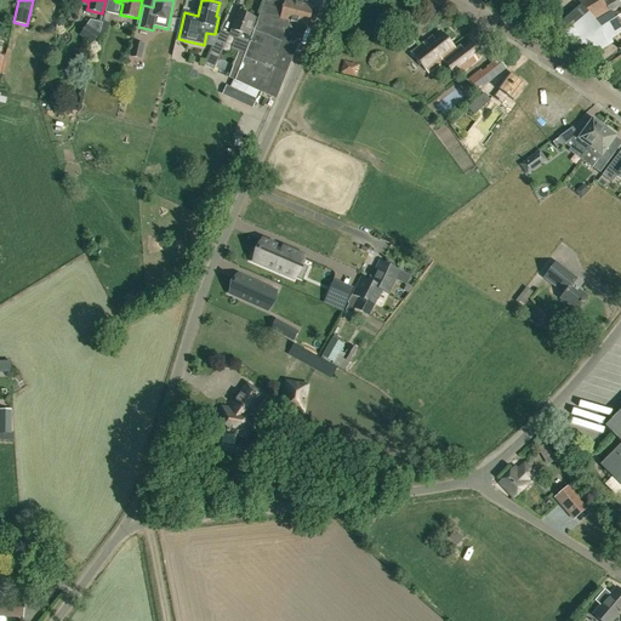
[(285,0),(285,3),(274,0),(265,0),(258,20),(255,18),(250,34),(252,35),(251,39),(249,38),(243,52),(239,51),(229,78),(263,93),(269,75),(274,78),(278,68),(288,72),(307,26),(308,27),(313,7),(285,0)]
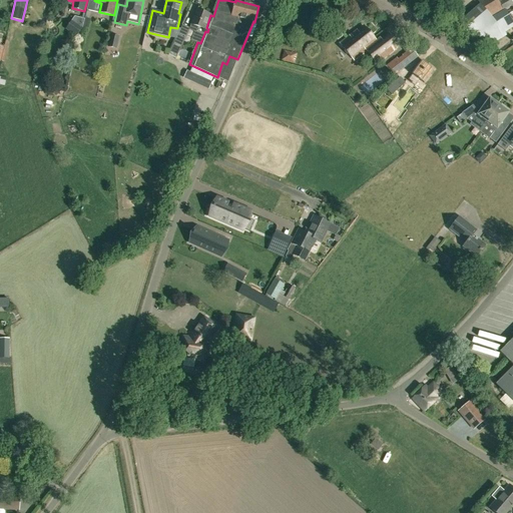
[(502,0),(499,2),(497,0),(477,0),(487,17),(502,8),(503,9),(512,3),(512,2),(511,0),(502,0)]
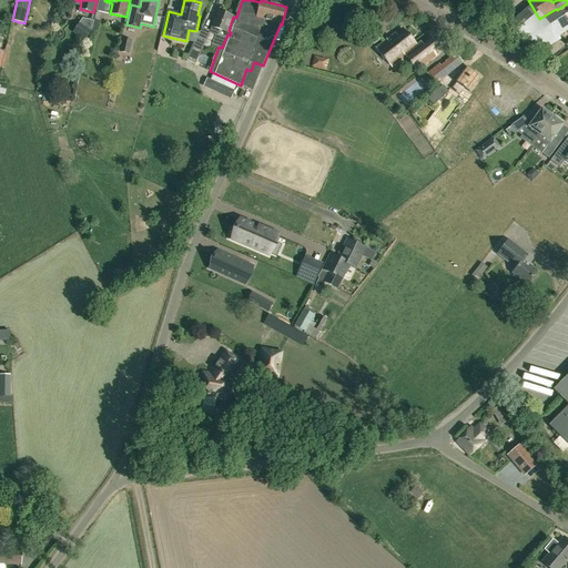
[(219,47),(222,48),(227,34),(225,34),(232,16),(219,10),(210,31),(210,33),(215,36),(212,44),(219,47)]
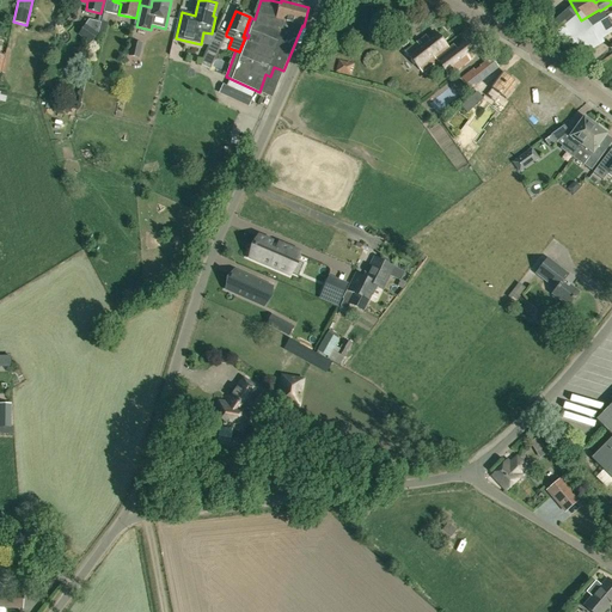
[(611,28),(607,23),(601,12),(580,25),(569,13),(550,29),(565,48),(585,31),(587,35),(576,42),(581,49),(609,34),(606,30),(611,28)]
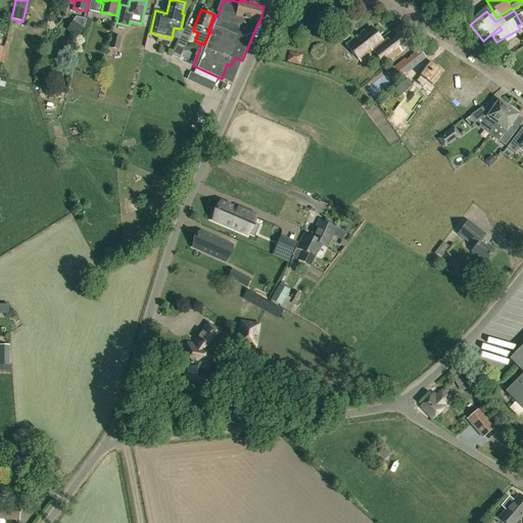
[(79,38),(84,30),(73,21),(66,30),(79,38)]
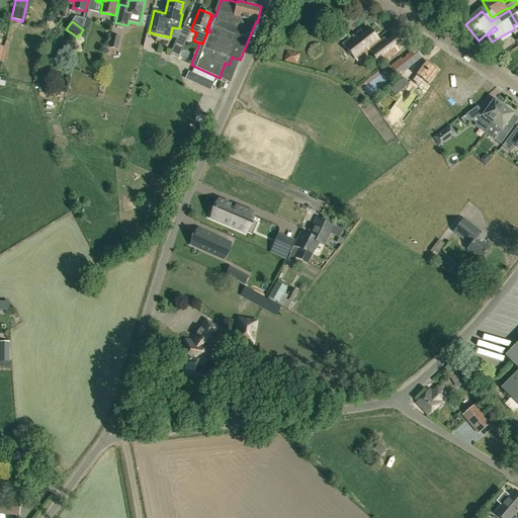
[(379,41),(367,26),(361,30),(360,29),(343,44),(357,61),(368,51),(378,63),(383,58),(385,61),(397,52),(403,46),(393,33),(384,39),(383,38),(379,41)]
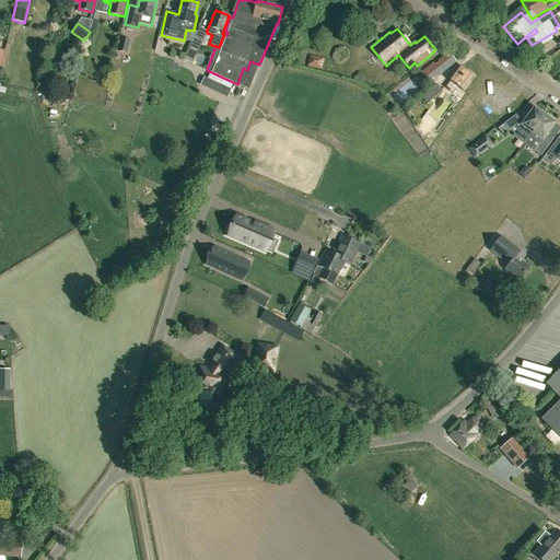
[(128,54),(130,39),(120,37),(117,51),(128,54)]
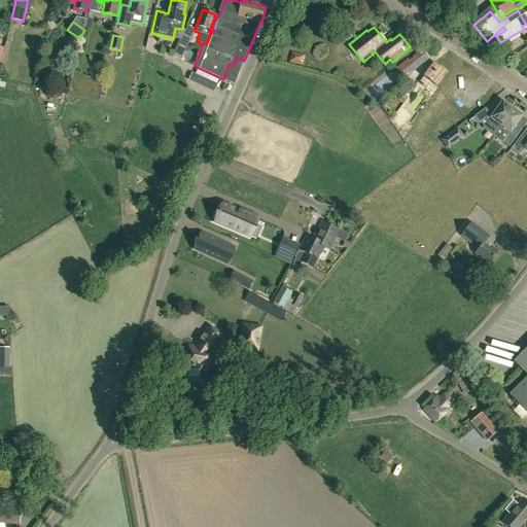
[(184,53),(190,39),(182,35),(176,48),(174,55),(181,59),(184,53)]
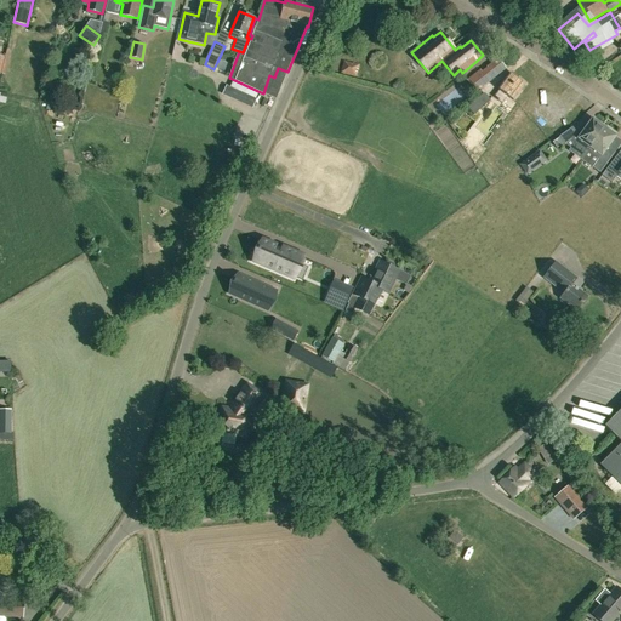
[(499,60),(488,68),(488,69),(483,74),(480,72),(468,81),(477,91),(506,68),(499,60)]
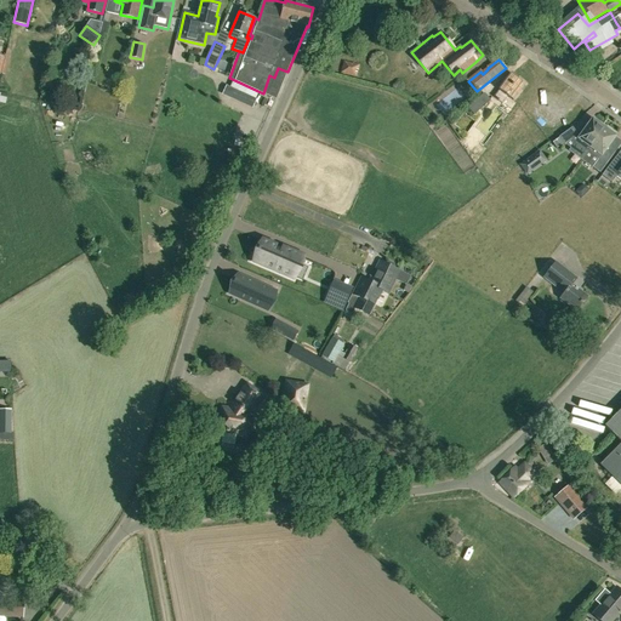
[(355,75),(358,66),(345,62),(342,72),(355,75)]
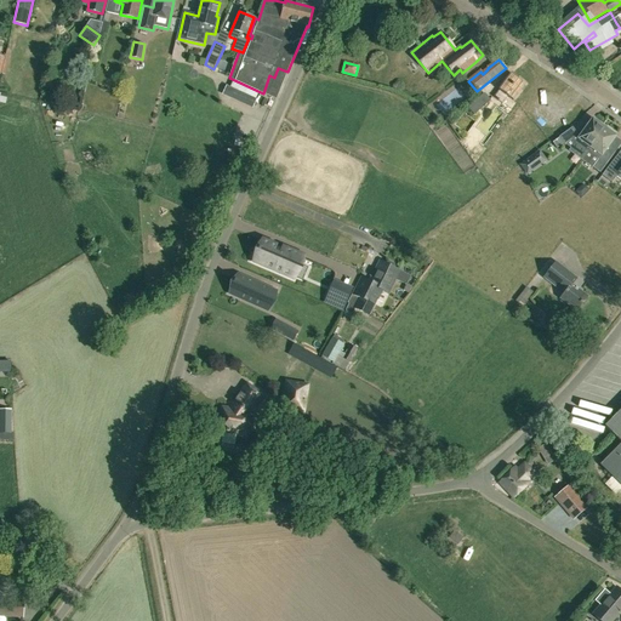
[(523,74),(518,78),(516,74),(502,85),(508,93),(503,98),(508,104),(531,85),(523,74)]
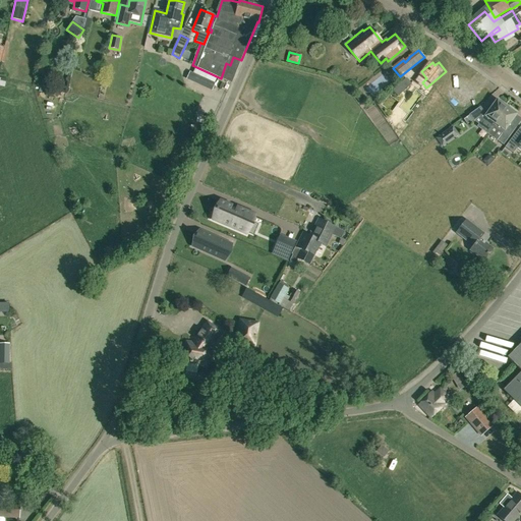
[(186,79),(192,81),(212,91),(215,83),(196,74),(189,71),(186,79)]
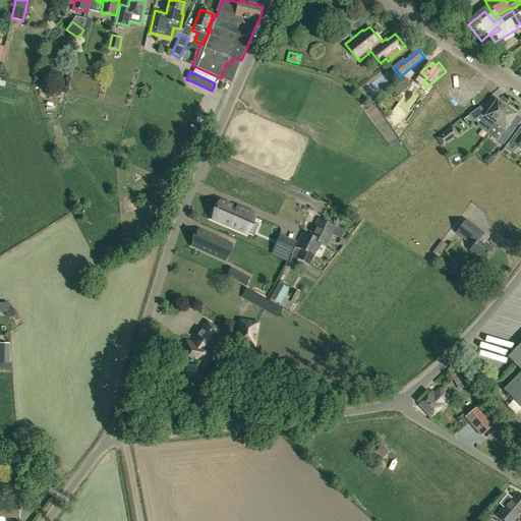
[(377,95),(394,79),(389,73),(371,90),(377,95)]
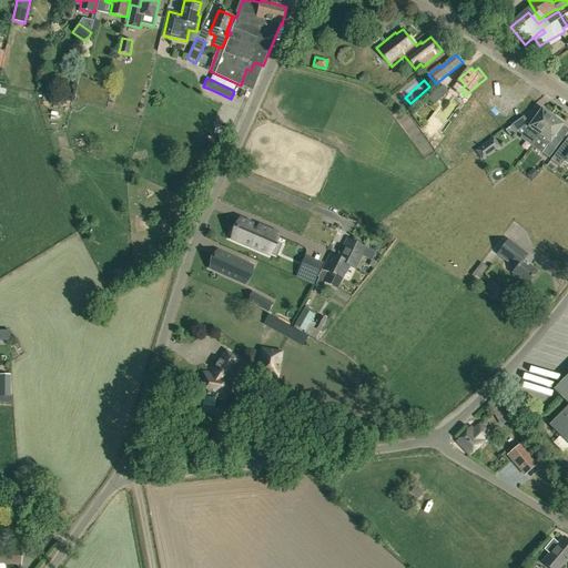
[(449,85),(433,98),(438,104),(454,92),(449,85)]
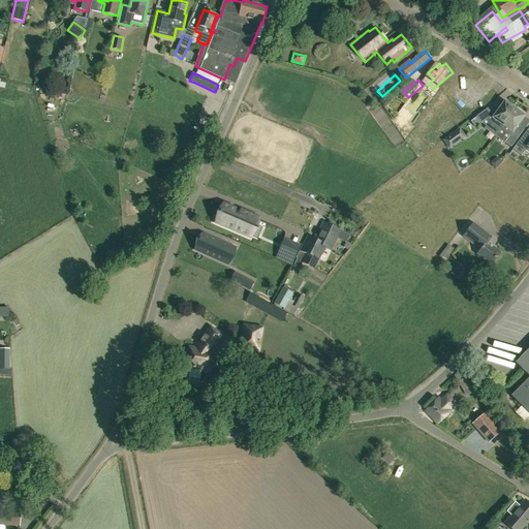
[(499,129),(515,109),(504,101),(494,117),(492,115),(488,110),(476,117),(480,123),(486,119),(499,129)]
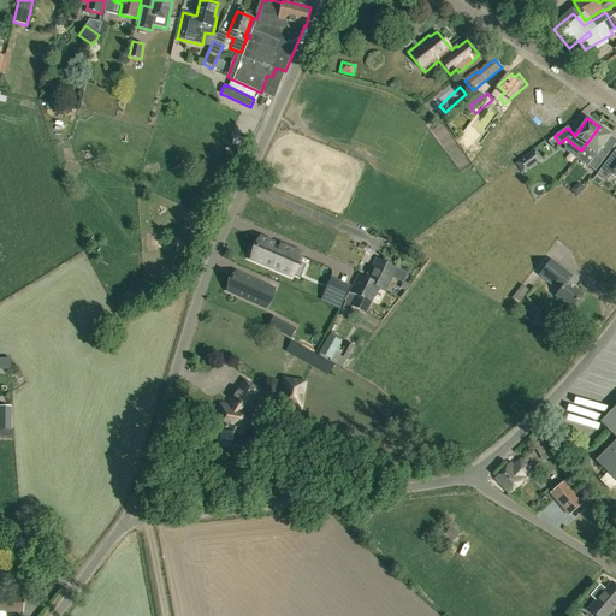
[(598,166),(610,152),(604,148),(604,144),(611,135),(599,126),(581,150),(576,158),(588,167),(592,161),(598,166)]
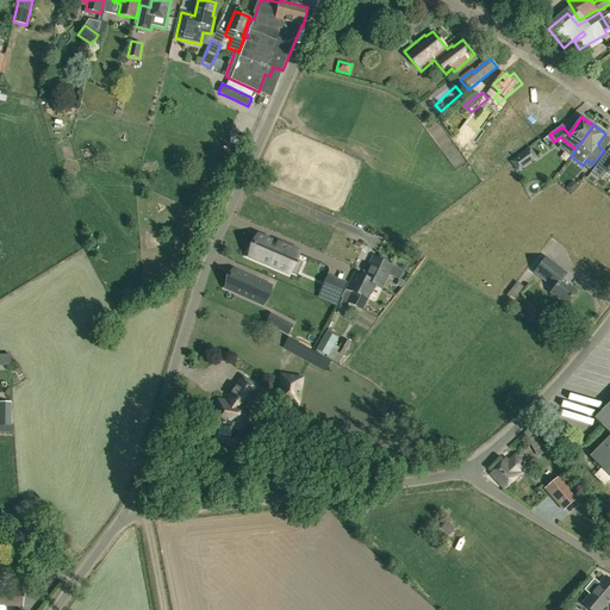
[(462,131),(456,139),(474,154),(480,147),(462,131)]
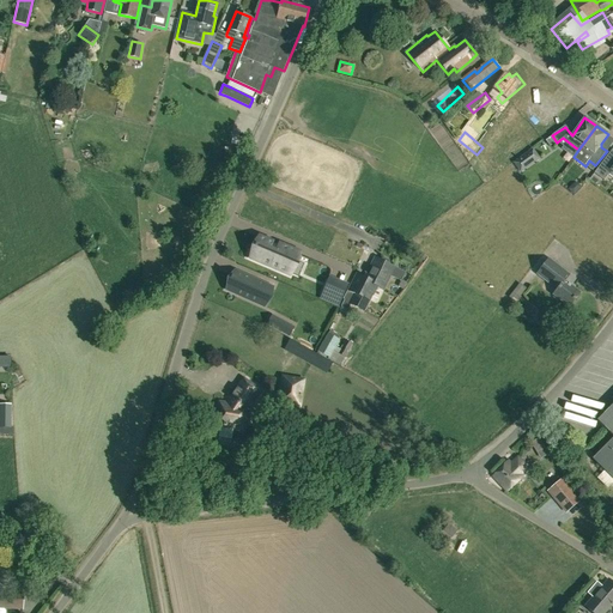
[(539,158),(533,149),(514,163),(521,171),(539,158)]
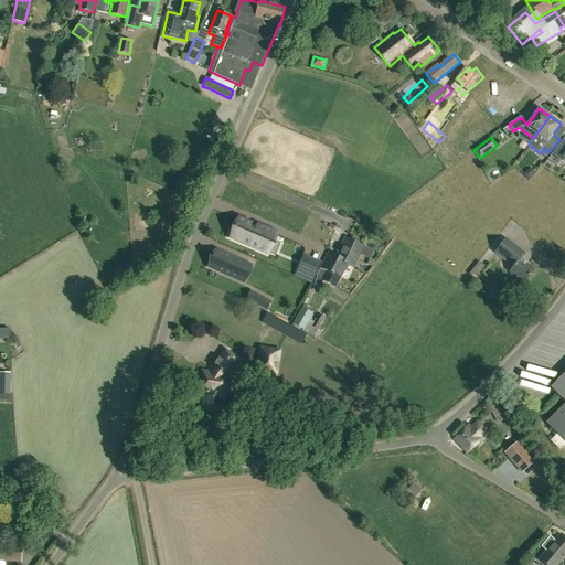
[(561,161),(564,163),(564,149),(558,145),(547,159),(556,167),(561,161)]
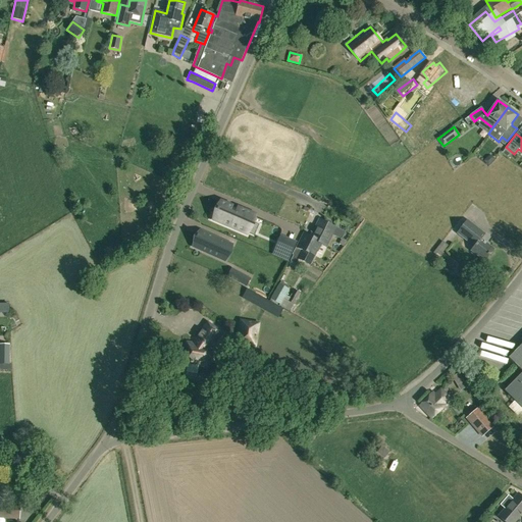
[(488,166),(496,159),(492,156),(488,156),(483,161),(486,164),(488,166)]
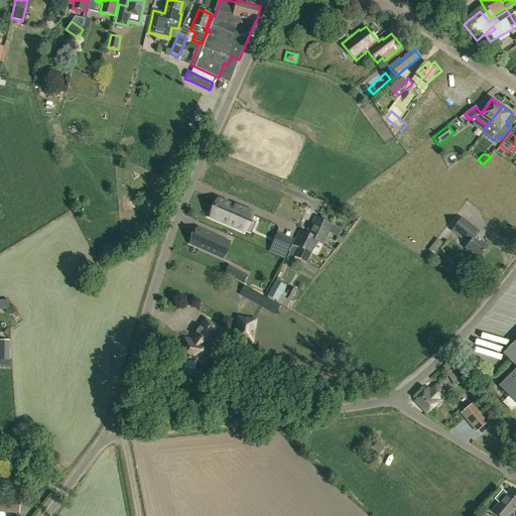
[(252,214),(247,212),(234,206),(233,208),(229,207),(230,205),(218,201),(215,208),(211,217),(229,224),(245,231),(245,230),(249,220),(252,214)]
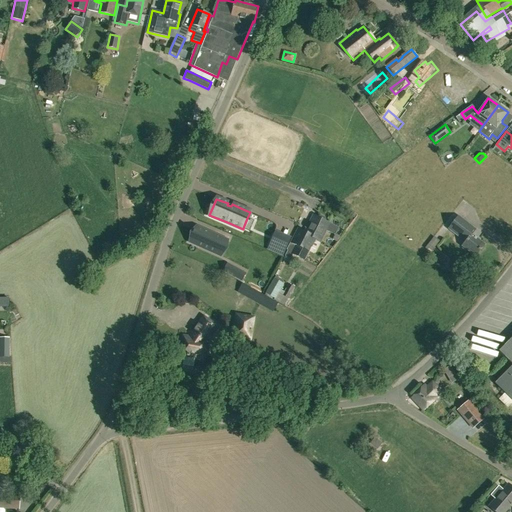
[(313,216),(304,233),(297,229),(293,237),(287,249),(288,250),(285,256),(290,259),(293,253),(304,258),(310,246),(312,247),(316,239),(320,241),(325,231),(335,235),(335,234),(339,228),(329,223),(329,224),(324,221),(325,220),(325,218),(320,215),(319,216),(318,218),(313,216)]
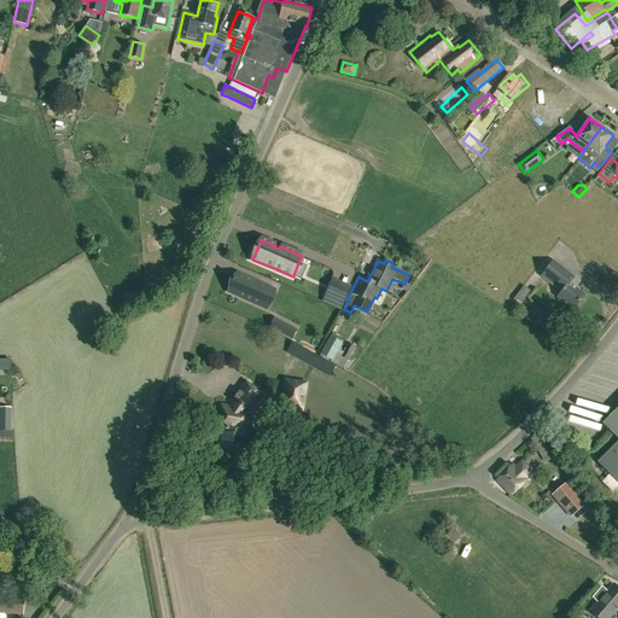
[(573,309),(584,296),(569,284),(573,277),(553,261),(541,275),(561,291),(558,297),(573,309)]
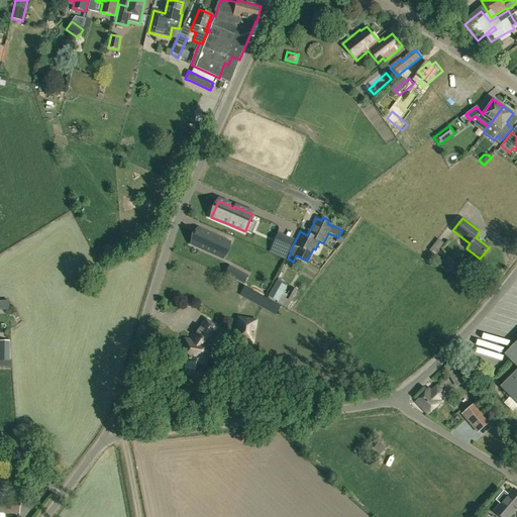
[(224,241),(198,229),(196,233),(196,232),(194,236),(191,243),(217,255),(224,241)]
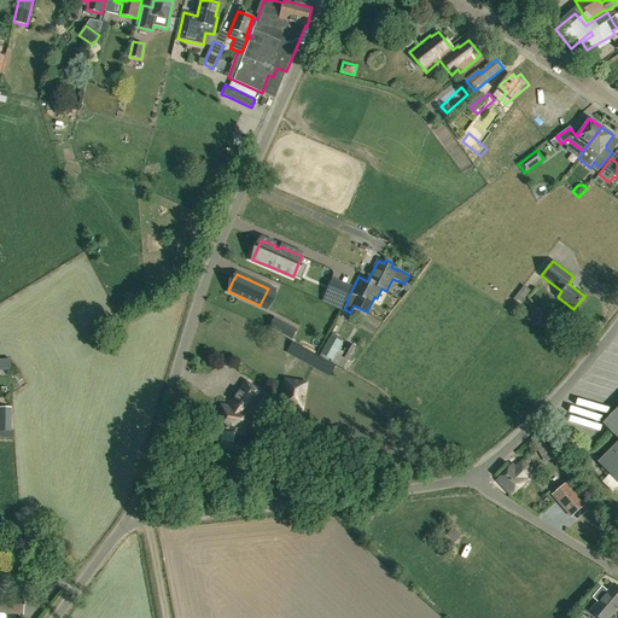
[(340,308),(349,290),(350,287),(332,279),(327,290),(324,301),(340,308)]
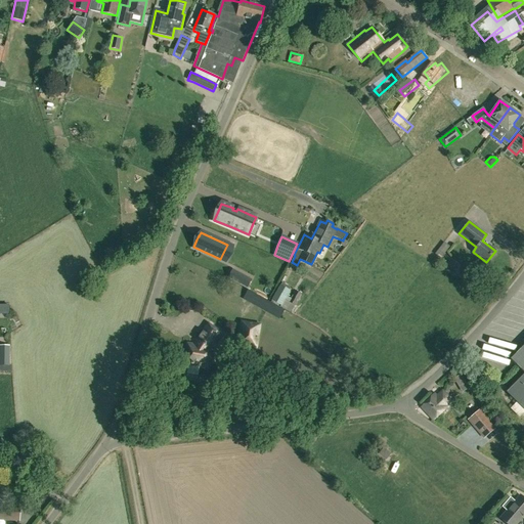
[(254,242),(252,248),(272,255),(274,249),(254,242)]
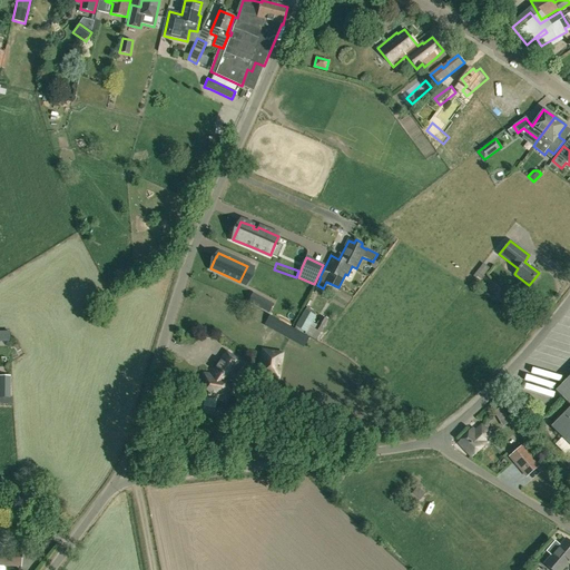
[(248,301),(247,302),(251,303),(268,313),(269,312),(274,304),(274,303),(253,292),(252,295),(248,301)]
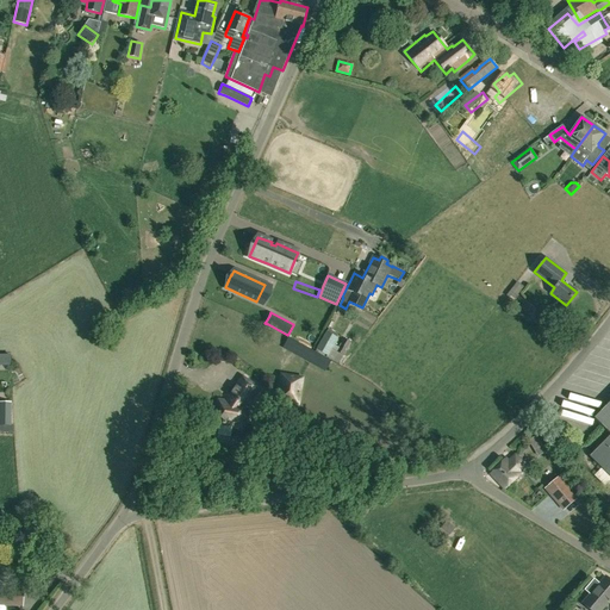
[(337,334),(329,329),(327,332),(327,331),(316,349),(316,350),(316,352),(334,361),(337,363),(342,355),(343,356),(349,346),(350,342),(343,338),(336,352),(331,349),(337,338),(335,337),(337,334)]
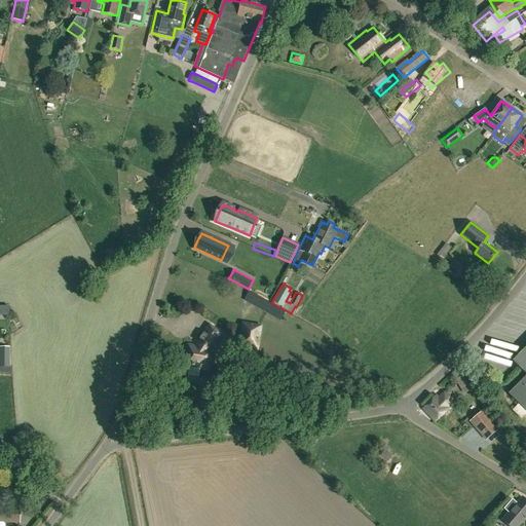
[(252,324),(241,322),(237,347),(258,350),(262,325),(252,324)]
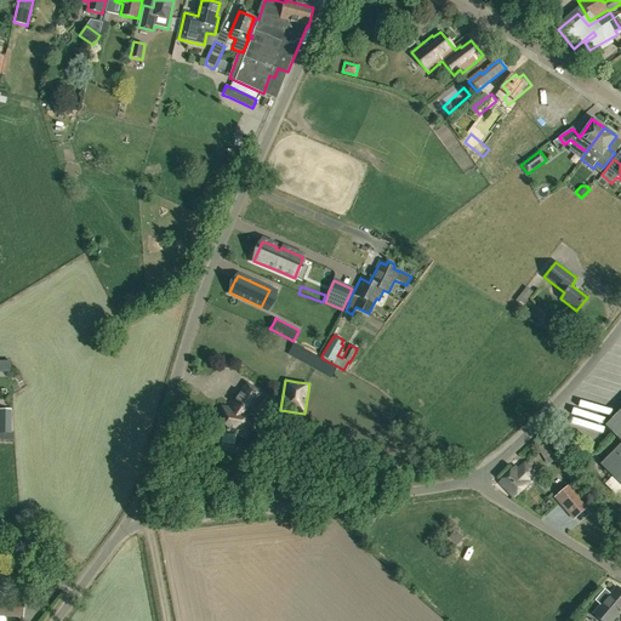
[(251,410),(262,394),(246,383),(237,399),(238,400),(232,410),(222,408),(221,420),(224,420),(222,432),(237,434),(237,431),(246,432),(250,412),(248,412),(249,409),(251,410)]
